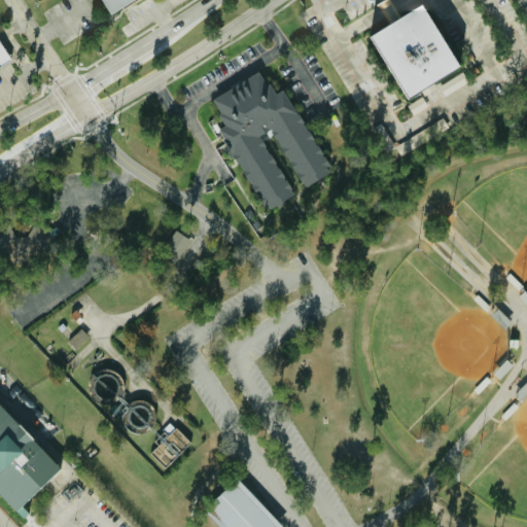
[(99,0),(107,14),(132,0),(99,0)]
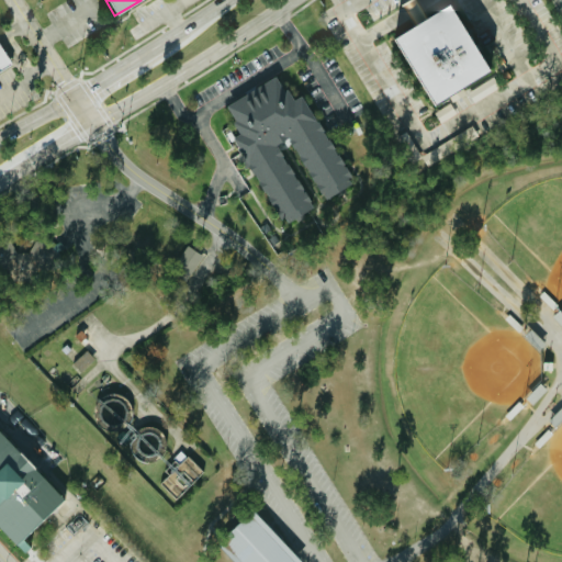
[(427,108),(484,78),(449,8),(391,37),(427,108)]
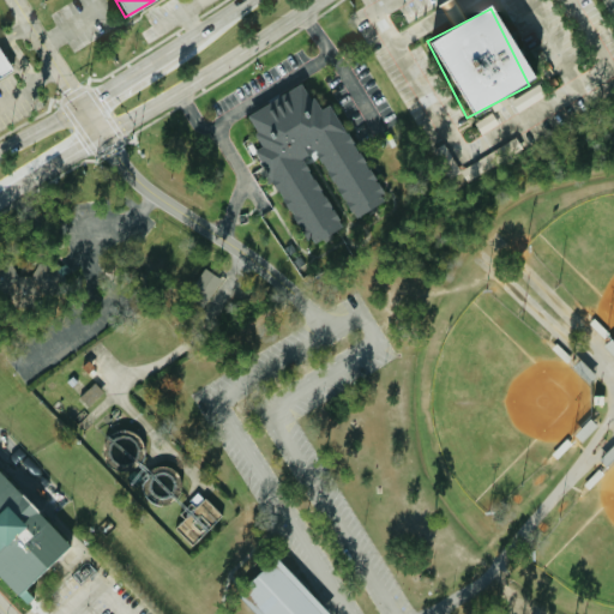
[(0,83),(14,74),(0,48),(0,83)]
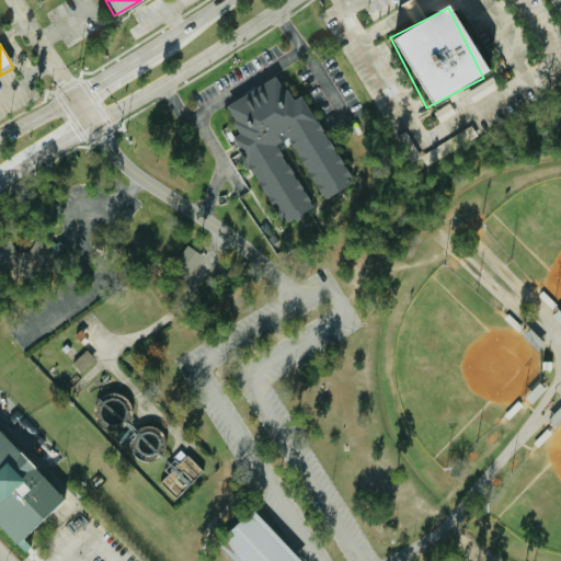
[(286,221),(284,216),(279,218),(273,209),(275,208),(274,206),(271,206),(266,197),(267,196),(264,191),(262,191),(256,181),(259,180),(254,173),(252,173),(247,163),(232,137),(239,133),(232,121),(235,119),(227,105),(274,76),(283,90),(286,89),(293,99),(300,95),(316,121),(347,178),(351,183),(325,197),(287,135),(275,142),(312,206),(286,221)]
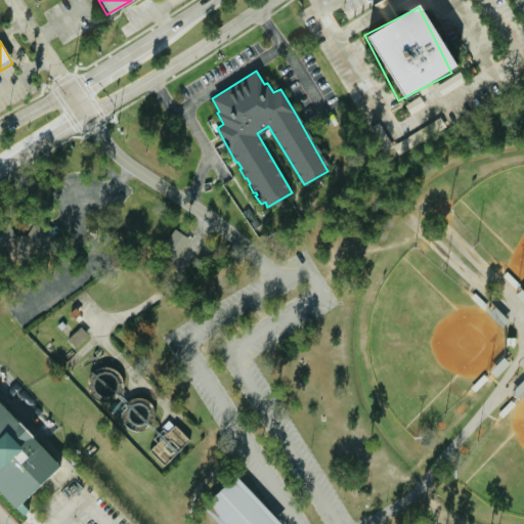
[(436,86),(441,95),(467,83),(461,73),(436,86)]
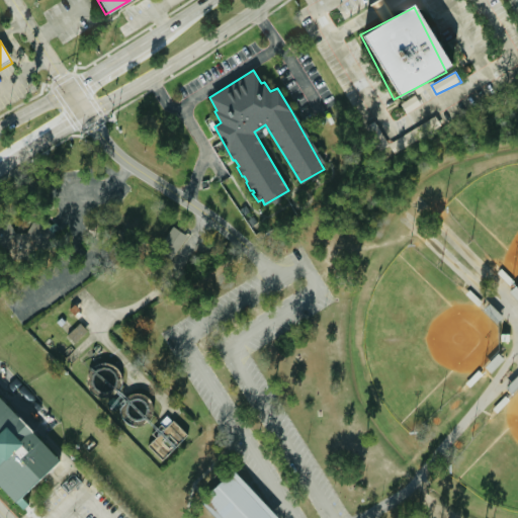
[(0,247),(5,247),(12,259),(27,259),(33,247),(47,248),(55,234),(47,221),(31,221),(25,233),(14,232),(7,221),(0,221),(0,247)]
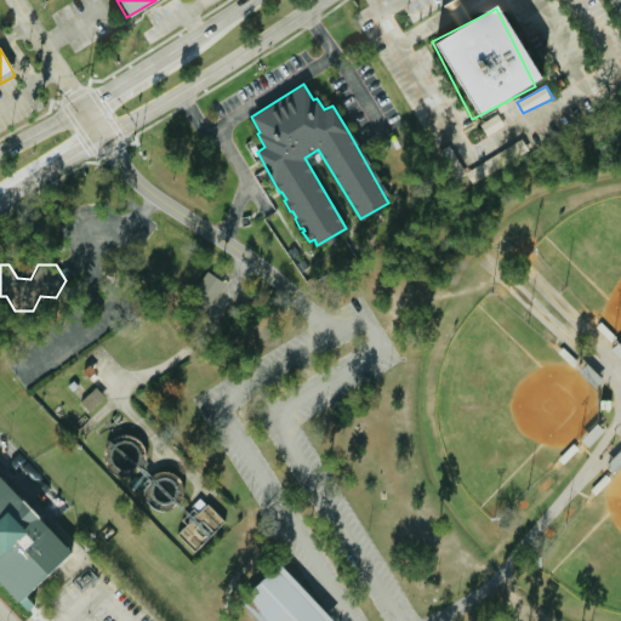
[(211,303),(224,283),(206,272),(194,294),(211,303)]
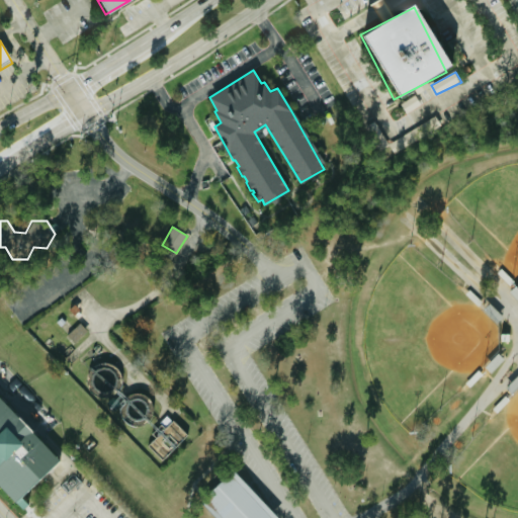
[(67,336),(75,343),(88,330),(80,322),(67,336)]
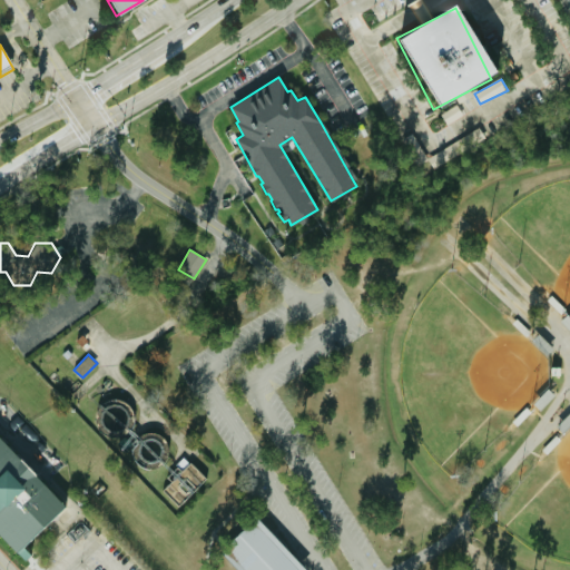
[(0,438),(0,537),(13,551),(62,505),(0,438)]
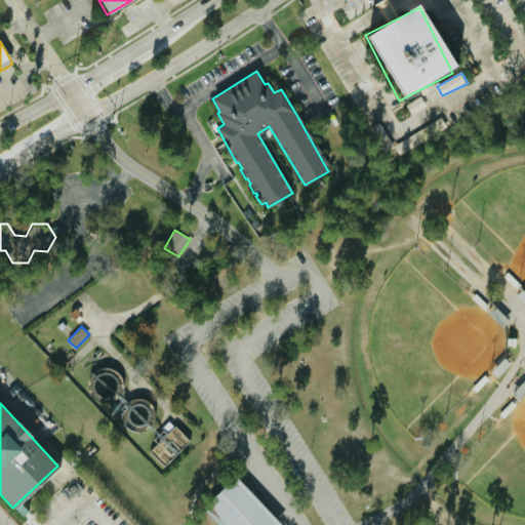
[(190,440),(175,425),(169,431),(166,427),(158,434),(163,439),(152,450),(160,458),(166,452),(171,457),(190,440)]
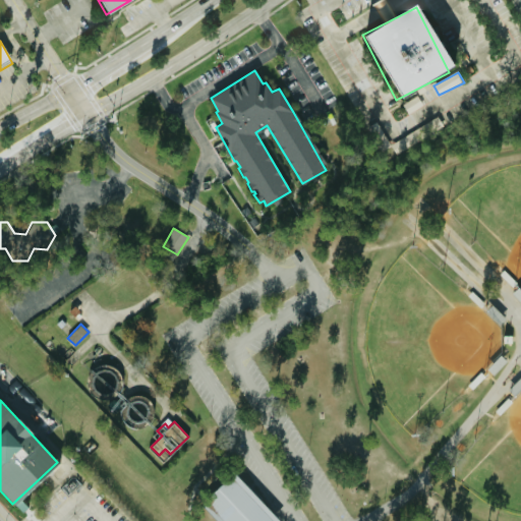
[(279,520),(280,520),(234,472),(204,501),(222,519),(219,520),(279,520)]
